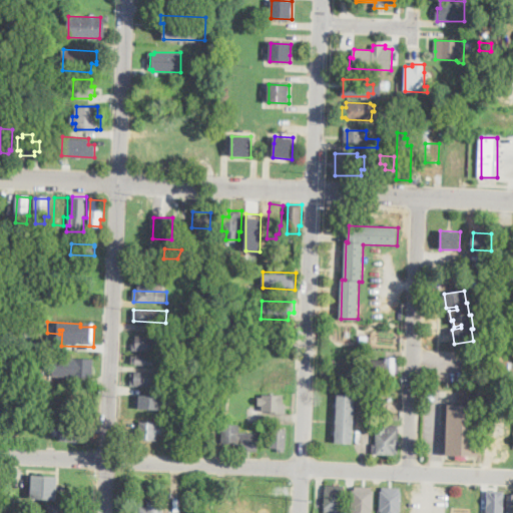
[(157,336),(156,351),(132,350),(132,344),(132,342),(136,342),(136,335),(157,336)]
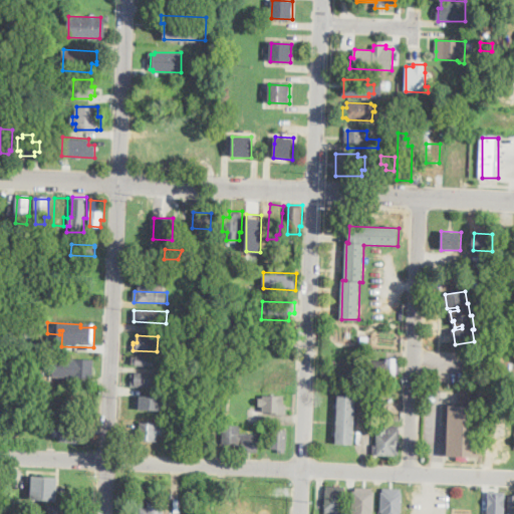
[(369,335),(368,343),(360,342),(361,335),(369,335)]
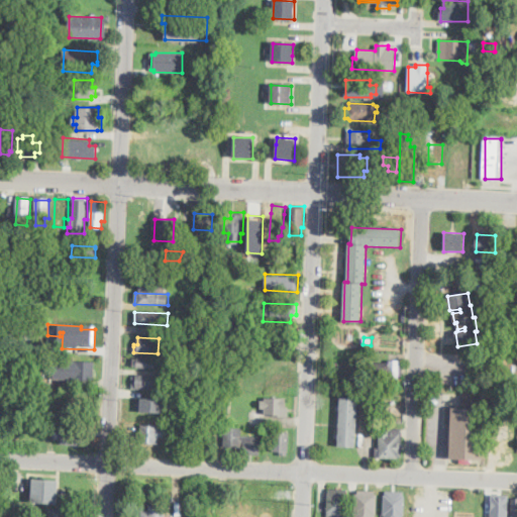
[(514,364),(496,366),(495,352),(513,351),(514,364)]
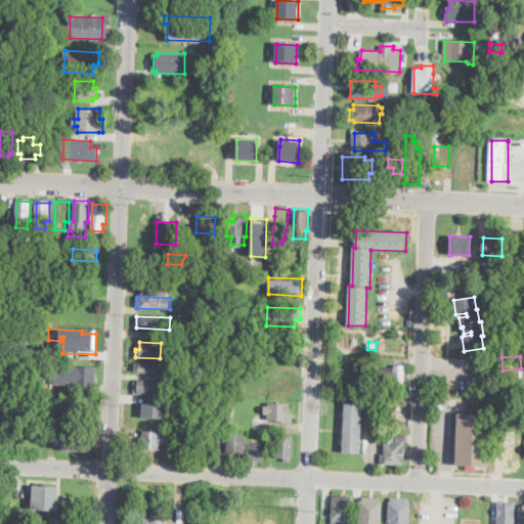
[(166,363),(166,373),(134,373),(134,362),(166,363)]
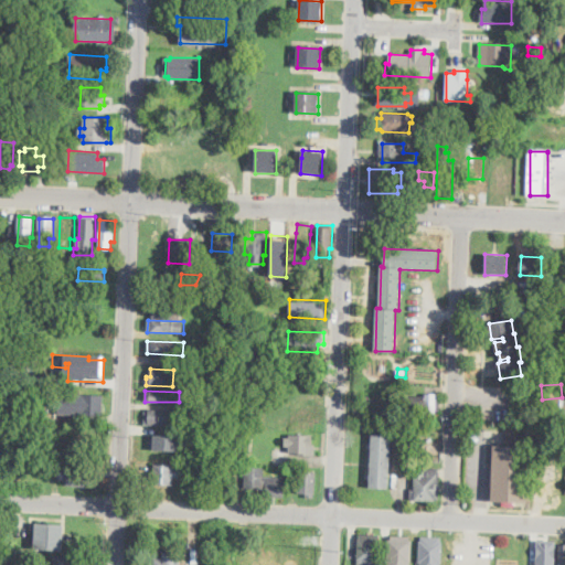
[(391,395),(390,413),(366,411),(368,394),(391,395)]
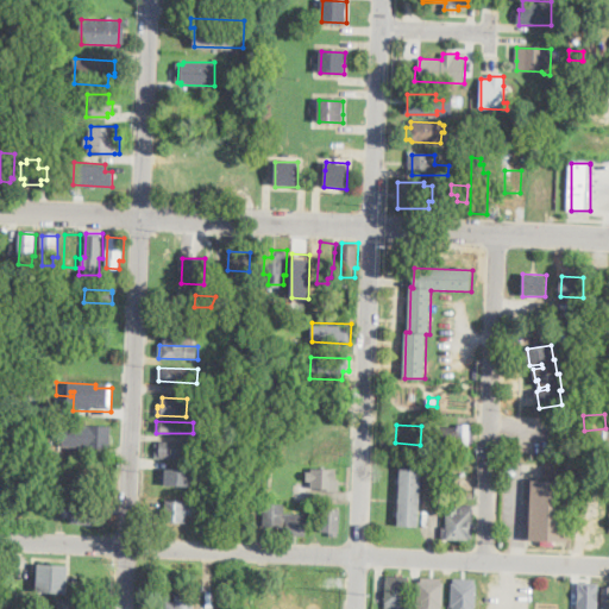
[(470,425),(470,429),(475,429),(475,443),(470,443),(470,449),(459,449),(459,444),(454,444),(454,438),(451,438),(451,443),(444,441),(444,438),(443,438),(443,427),(458,427),(458,425),(470,425)]
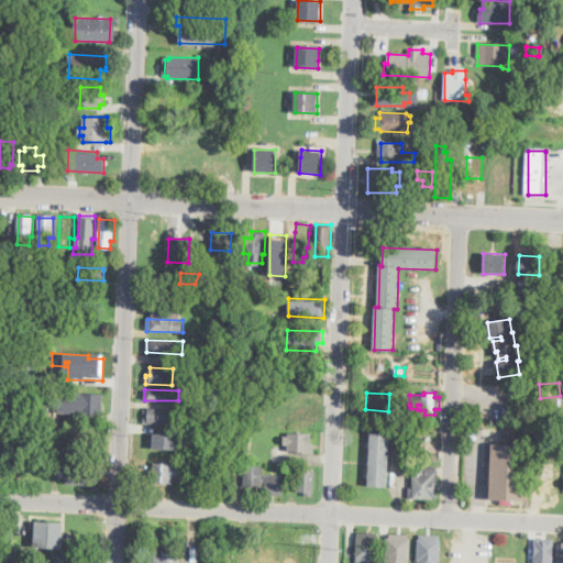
[(102,394),(101,415),(81,414),(81,408),(77,408),(78,394),(102,394)]
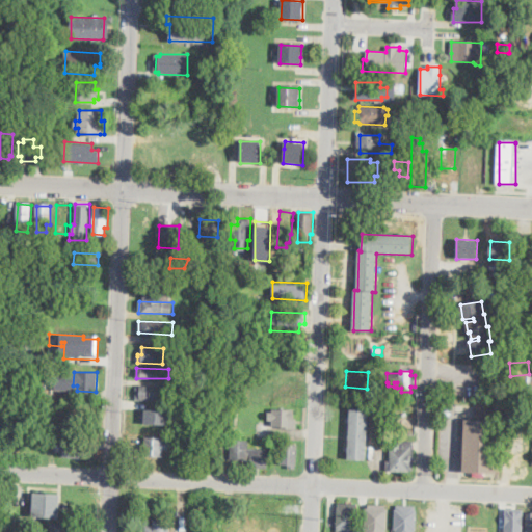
[(168,387),(168,395),(165,395),(164,400),(137,400),(137,389),(139,389),(140,386),(168,387)]
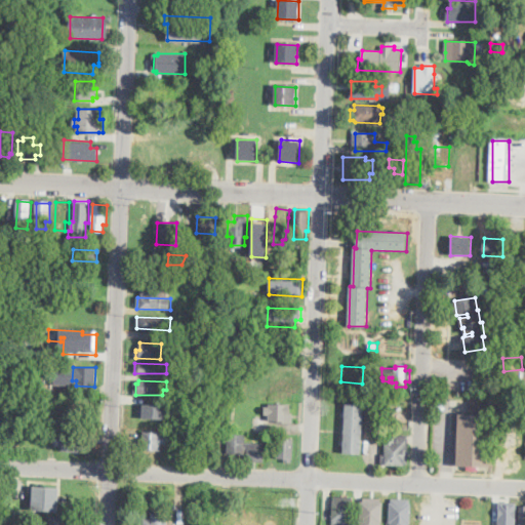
[(408,410),(408,414),(405,414),(405,419),(388,419),(389,400),(405,401),(405,404),(408,404),(408,410)]
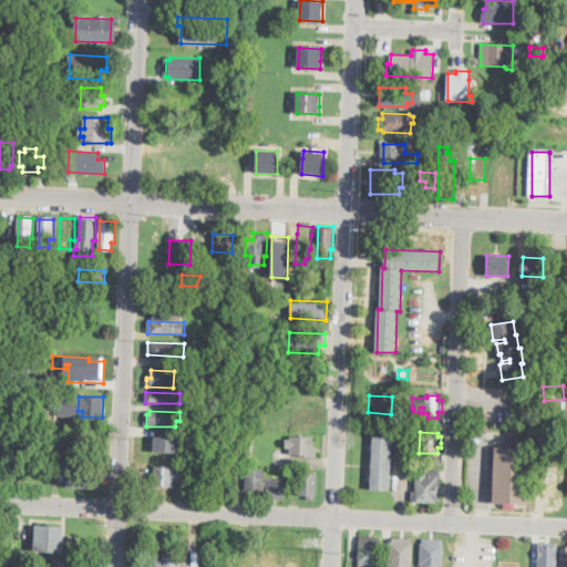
[(186,436),(186,460),(171,460),(171,455),(144,455),(144,436),(186,436)]
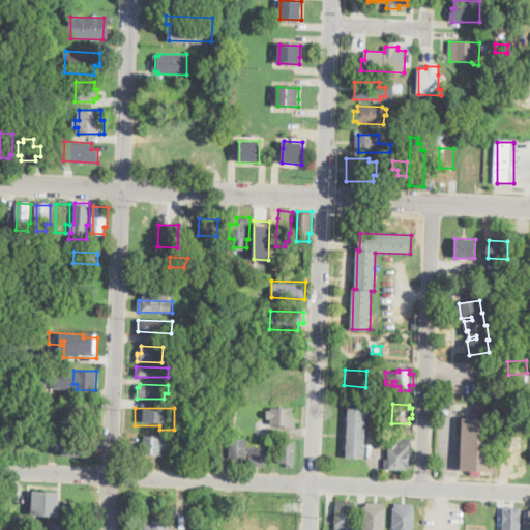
[(292,408),(292,417),(295,417),(295,428),(281,428),(281,424),(272,424),(272,418),(267,418),(267,412),(271,412),(271,408),(292,408)]
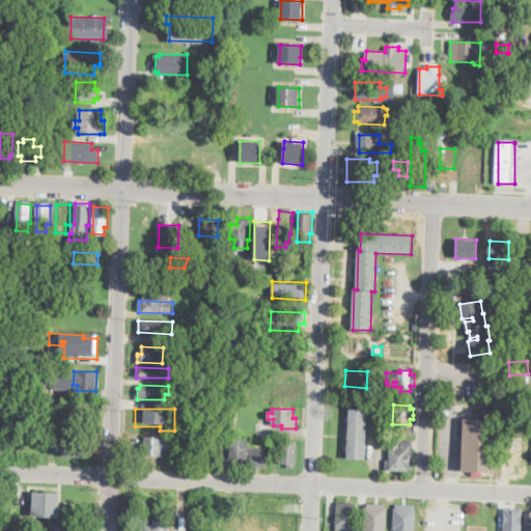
[(365,458),(346,457),(350,409),(368,410),(365,458)]
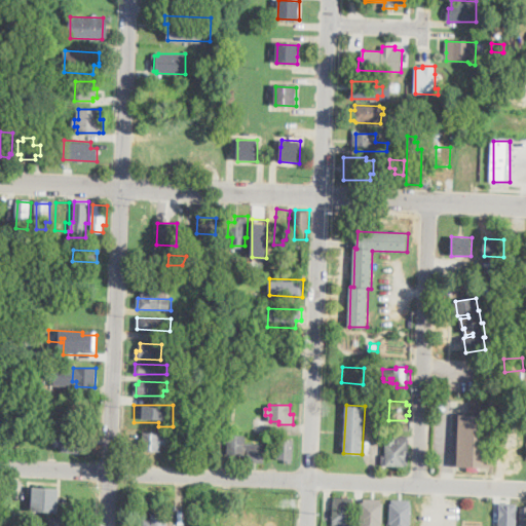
[(489,463),(489,468),(457,466),(458,463),(460,415),(491,417),(489,463)]
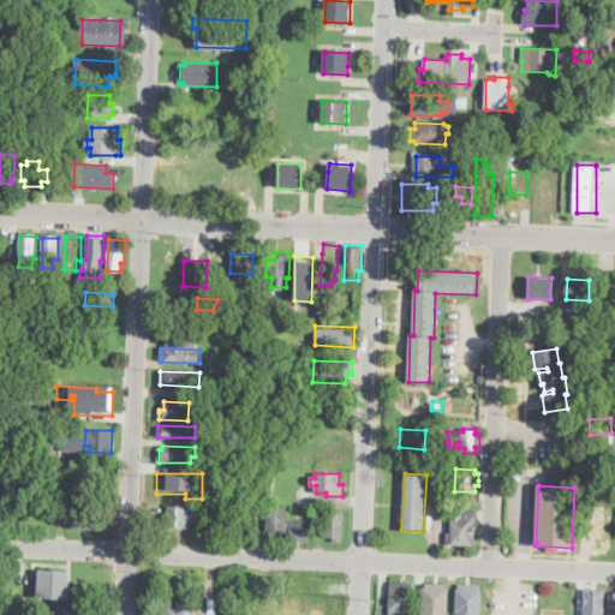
[(107,527),(107,531),(73,529),(75,524),(64,524),(65,508),(65,506),(108,508),(107,527)]
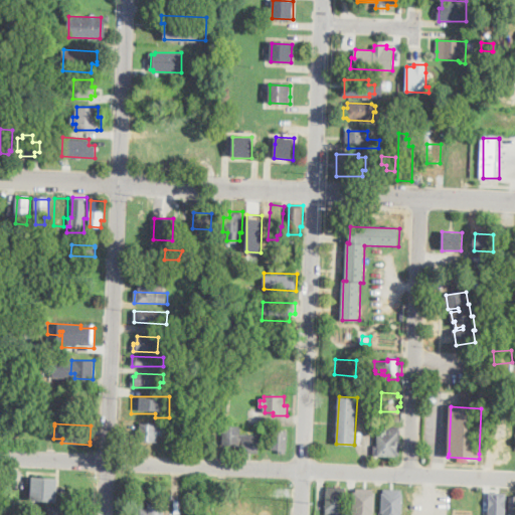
[(164,425),(164,437),(158,437),(158,442),(141,442),(141,435),(138,435),(138,430),(140,430),(140,423),(158,423),(158,425),(164,425)]
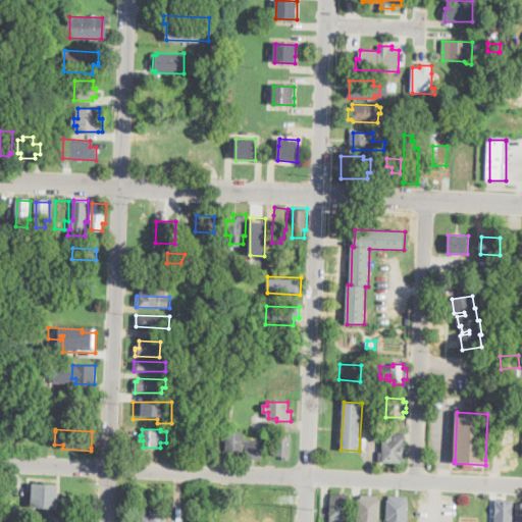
[(262,450),(262,459),(246,459),(247,452),(226,452),(227,431),(245,432),(245,439),(262,440),(262,450)]
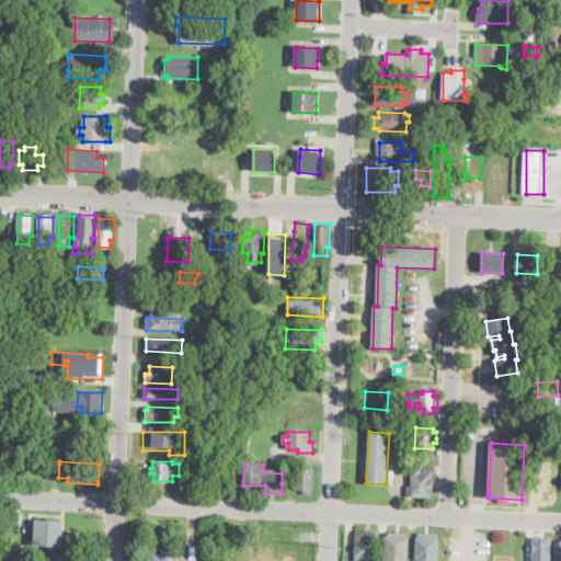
[(436,467),(436,473),(436,497),(409,496),(409,494),(409,473),(413,473),(413,467),(422,467),(422,465),(436,465),(436,467)]
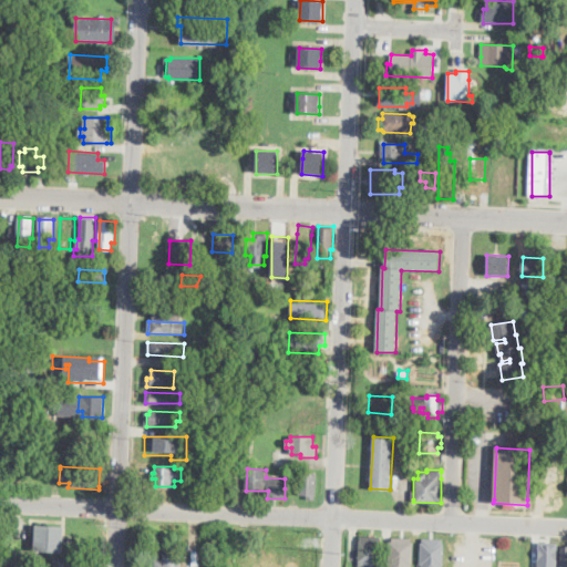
[(317,472),(317,488),(316,500),(309,500),(309,495),(300,495),(300,488),(300,474),(306,474),(306,472),(317,472)]
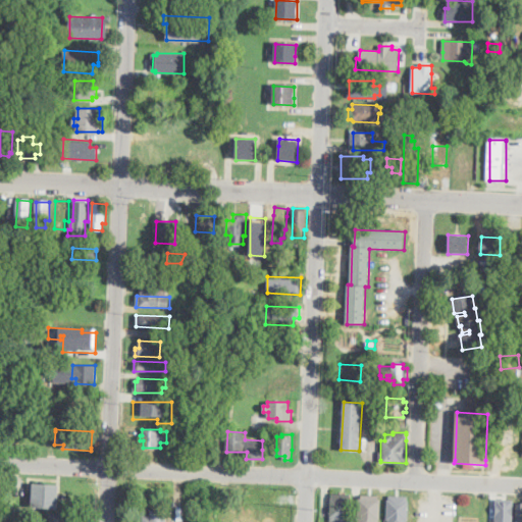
[(58,490),(57,509),(35,508),(36,485),(36,483),(58,484),(58,490)]
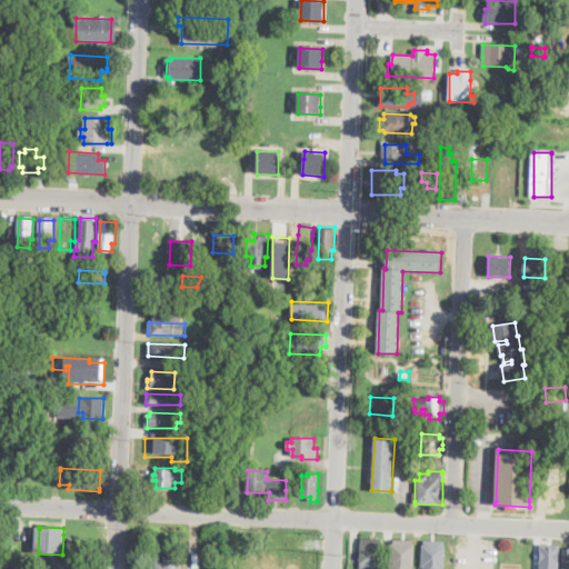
[(383,565),(383,566),(380,566),(380,568),(361,568),(361,538),(383,538),(383,565)]
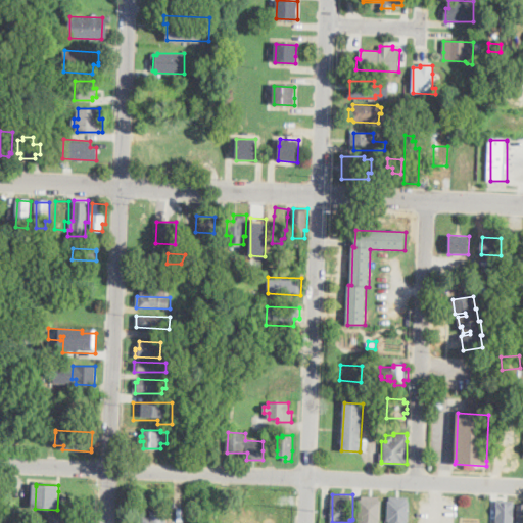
[(379,496),(379,501),(382,502),(381,521),(379,520),(379,522),(360,522),(361,500),(362,500),(363,496),(379,496)]
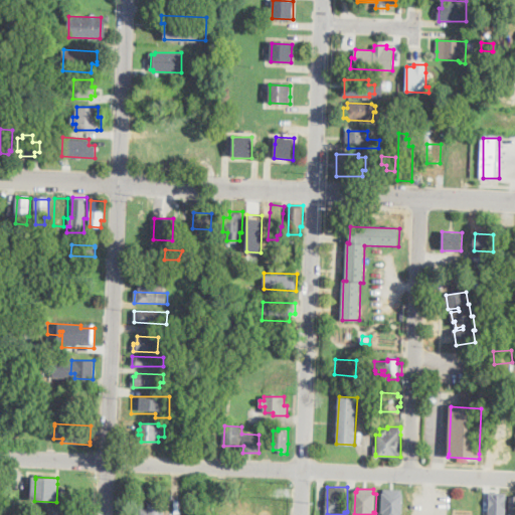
[(401,491),(401,494),(403,496),(403,514),(401,514),(384,514),(384,513),(382,513),(382,493),(384,493),(384,490),(401,491)]
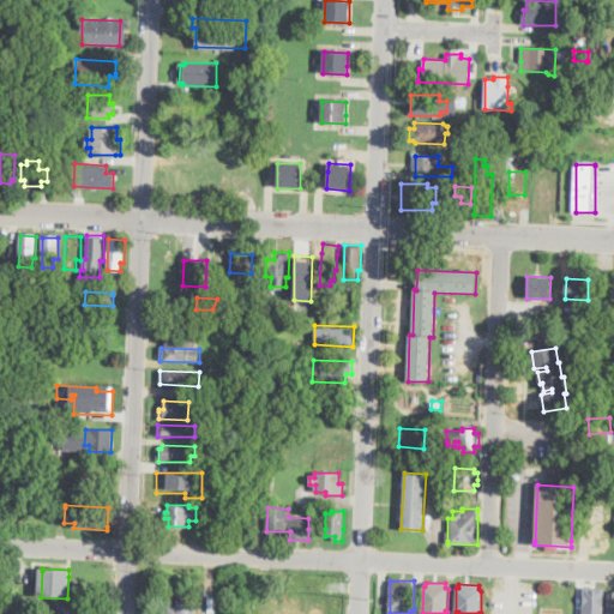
[(602,596),(602,613),(577,613),(578,590),(593,591),(593,595),(602,596)]
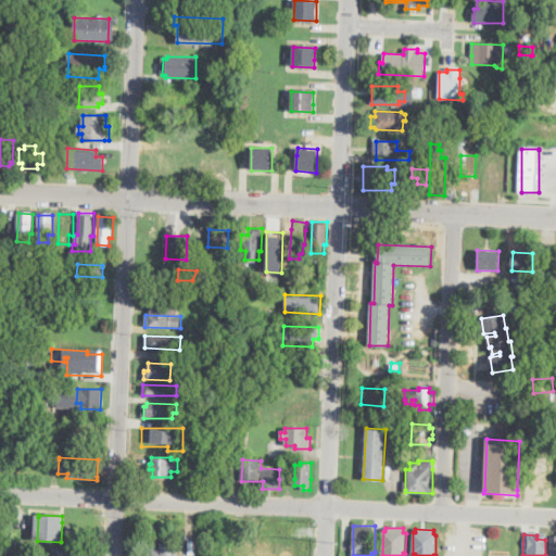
[(178,544),(177,555),(152,555),(153,550),(161,551),(161,543),(178,544)]
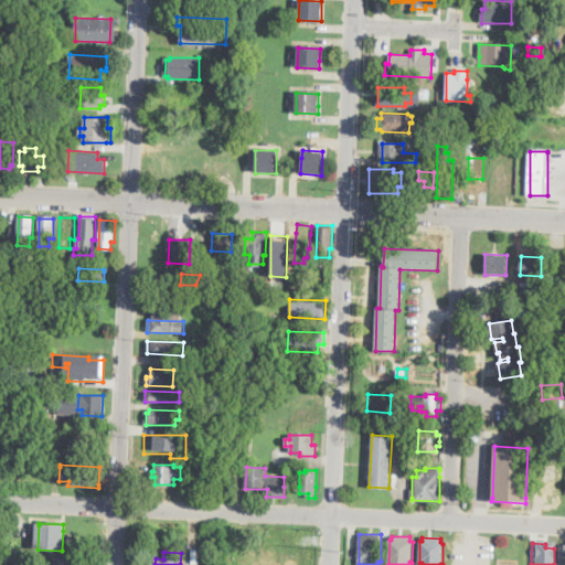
[(75,564),(76,555),(52,554),(51,564),(75,564)]
